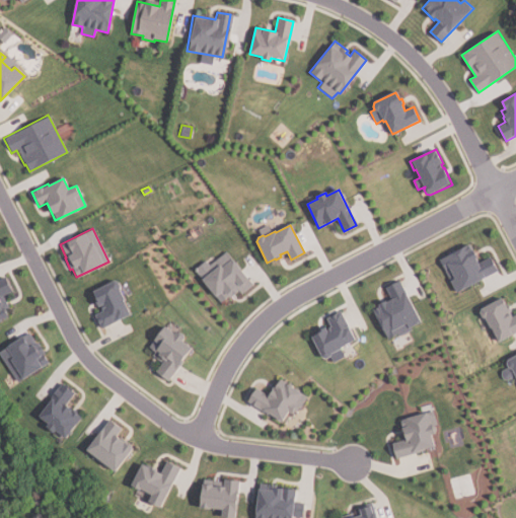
[(457,293),(440,260),(468,245),(471,251),(474,250),(478,257),(476,259),(478,263),(492,255),(500,272),(457,293)]
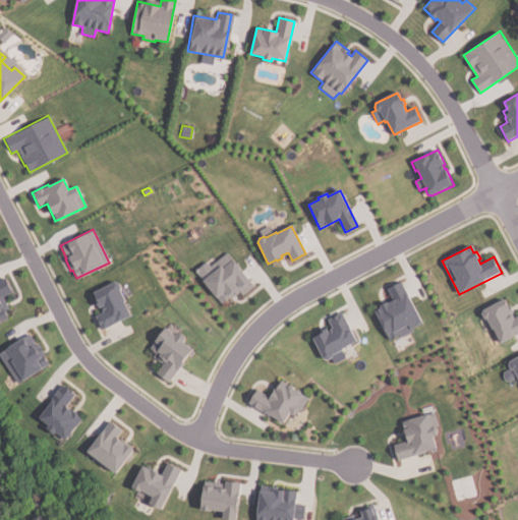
[(253,285),(227,251),(210,266),(206,262),(194,270),(221,304),(239,290),(242,294),(253,285)]
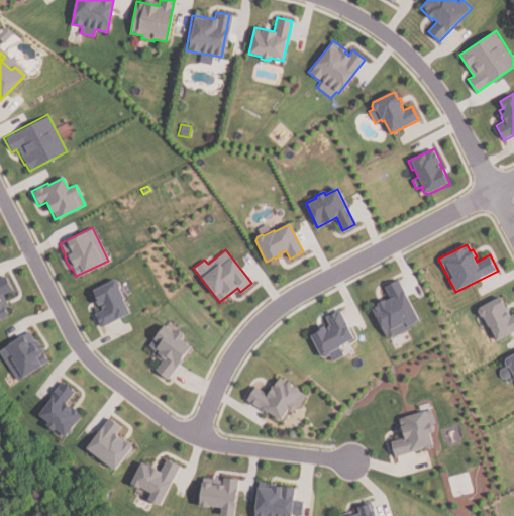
[(0,320),(8,316),(4,308),(8,306),(3,295),(11,291),(4,277),(0,279),(0,320)]
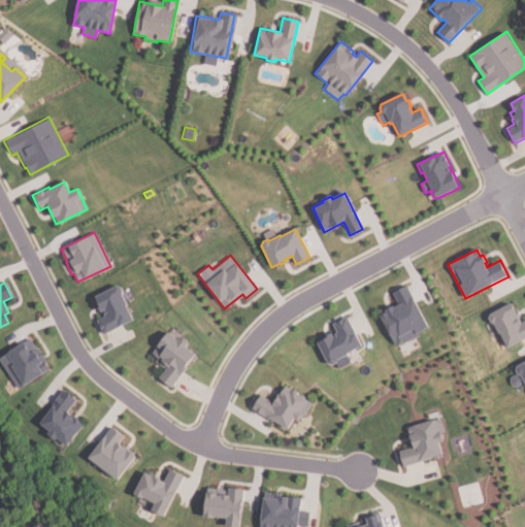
[(379,315),(394,346),(404,339),(405,341),(418,335),(417,334),(428,328),(406,285),(391,293),(397,305),(393,307),(392,306),(385,309),(386,311),(379,315)]
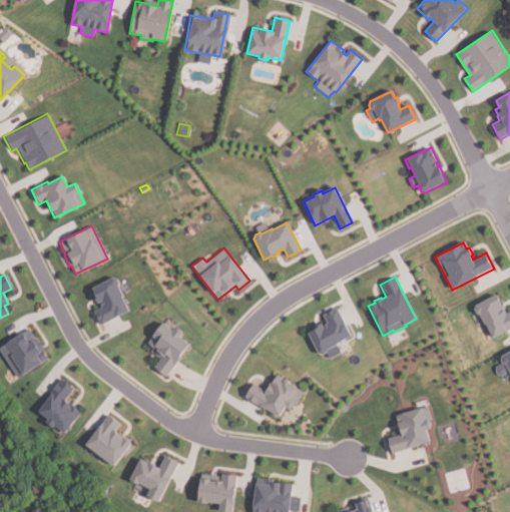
[(91,289),(94,295),(93,296),(97,304),(98,303),(101,308),(93,312),(100,325),(127,312),(120,297),(122,297),(117,287),(118,284),(116,280),(113,278),(91,289)]
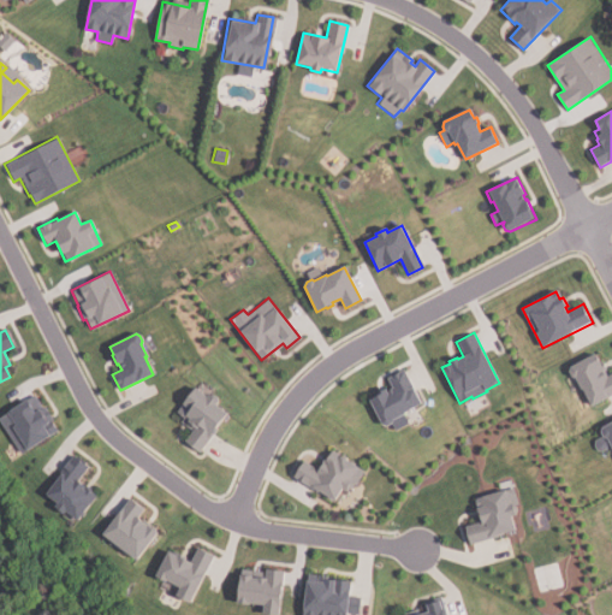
[(577,378),(572,378),(570,372),(571,367),(595,355),(600,362),(602,361),(606,370),(604,371),(607,377),(611,374),(611,396),(592,407),(577,378)]
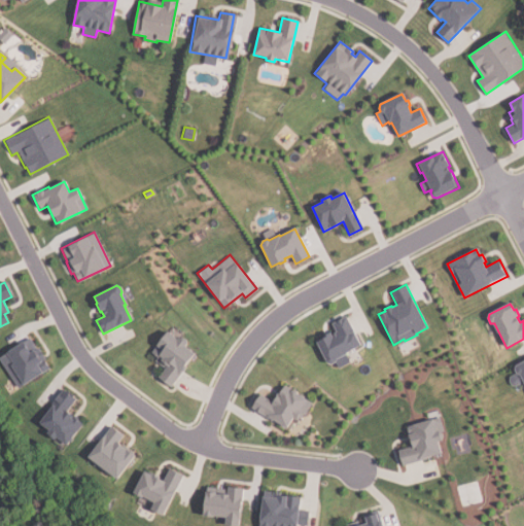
[(336,362),(332,364),(327,364),(317,342),(323,339),(321,336),(330,330),(332,331),(333,330),(328,323),(346,314),(361,346),(347,353),(348,354),(346,355),(350,362),(338,369),(336,362)]
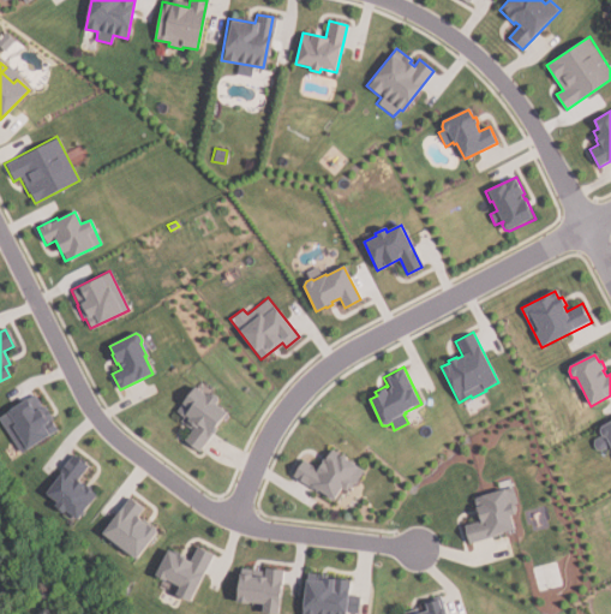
[(185,417),(177,411),(195,387),(207,395),(209,393),(220,401),(216,405),(227,413),(199,451),(185,441),(192,430),(181,422),(185,417)]
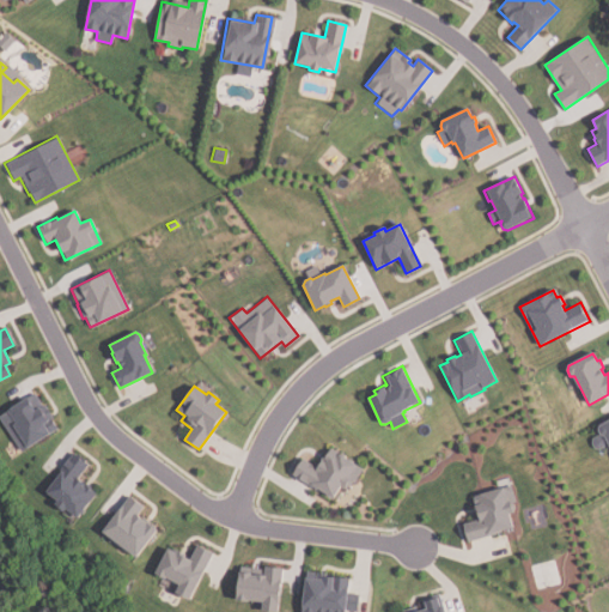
[(56,428),(22,452),(0,420),(0,416),(34,393),(42,406),(44,405),(52,417),(49,418),(56,428)]
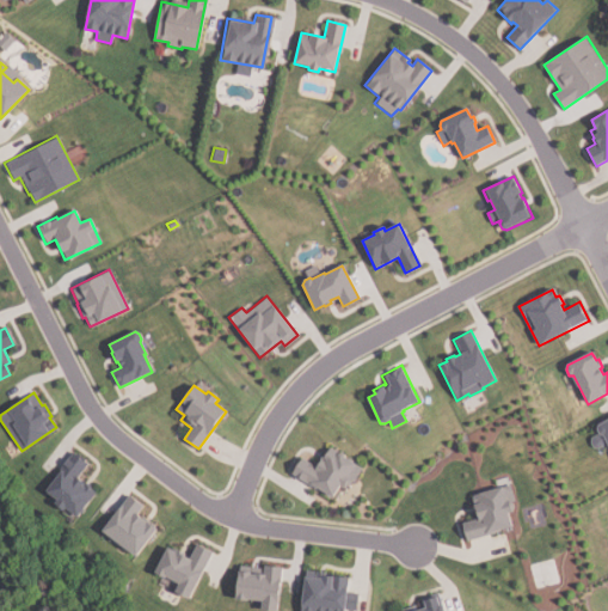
[(599,433),(597,431),(599,426),(607,420),(607,443),(596,448),(593,447),(590,443),(591,438),(599,433)]
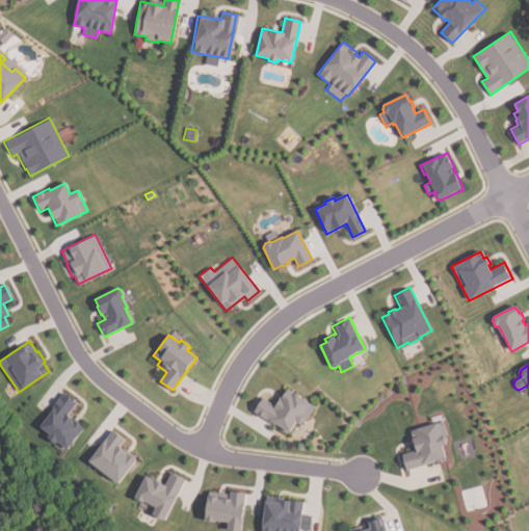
[(254,412),(273,424),(273,423),(290,433),(296,423),(300,425),(303,419),(307,421),(316,406),(287,388),(275,405),(263,397),(254,412)]
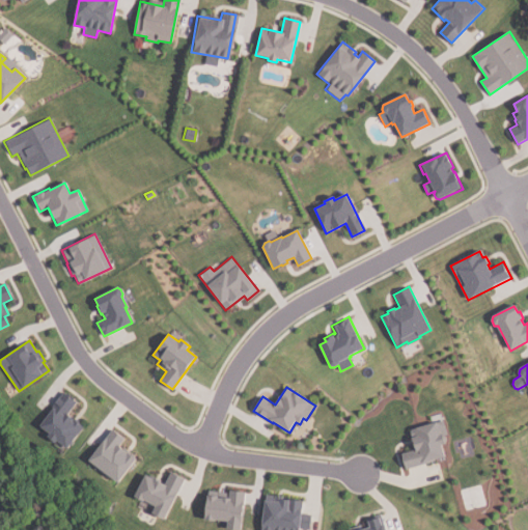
[(84,426),(67,449),(57,442),(56,444),(48,438),(50,435),(39,427),(51,413),(49,411),(62,392),(77,402),(67,414),(84,426)]
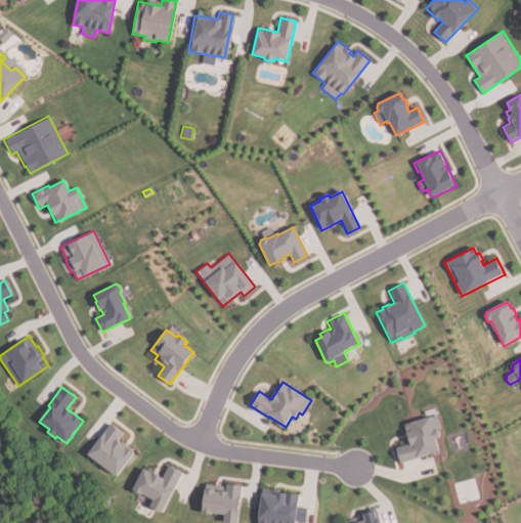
[(440,452),(400,464),(399,460),(397,460),(395,451),(396,451),(395,447),(409,443),(403,425),(436,416),(438,425),(435,426),(438,438),(436,439),(440,452)]
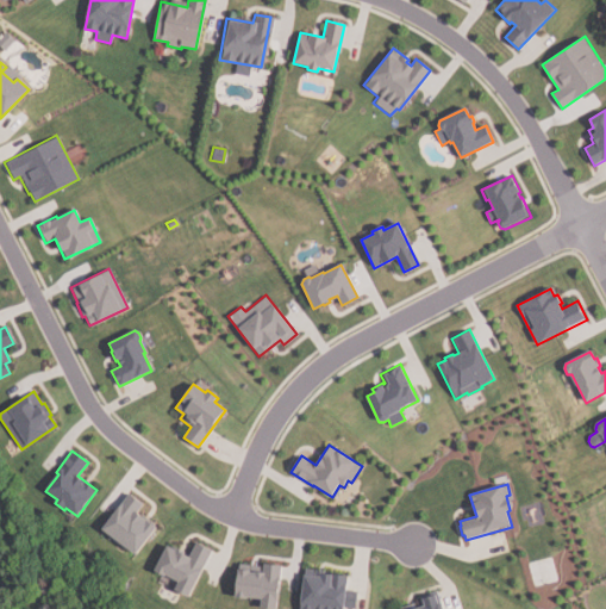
[(157,528),(137,513),(143,505),(129,495),(102,529),(137,555),(157,528)]
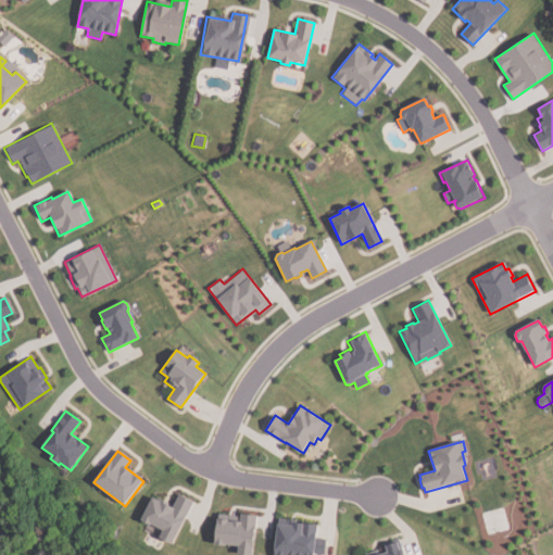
[(195,502),(173,546),(160,540),(164,531),(151,525),(151,526),(141,521),(153,499),(160,502),(161,500),(170,504),(168,506),(173,508),(179,494),(195,502)]
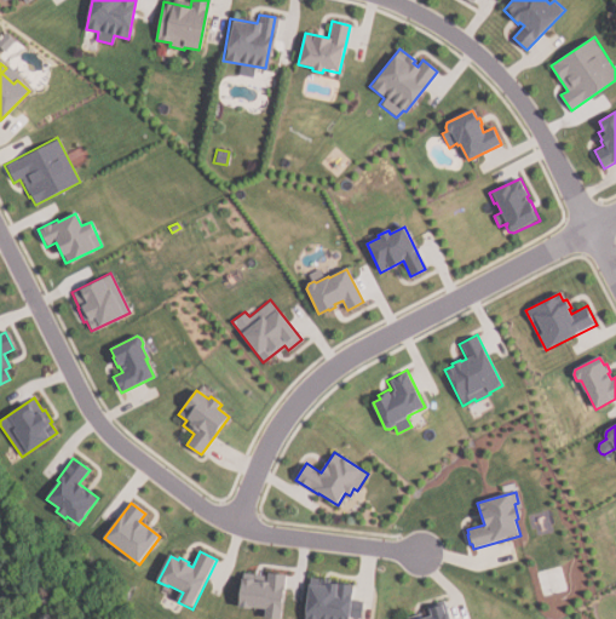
[(286,574),(281,618),(265,618),(266,611),(252,609),(252,611),(240,609),(243,573),(269,575),(269,573),(286,574)]
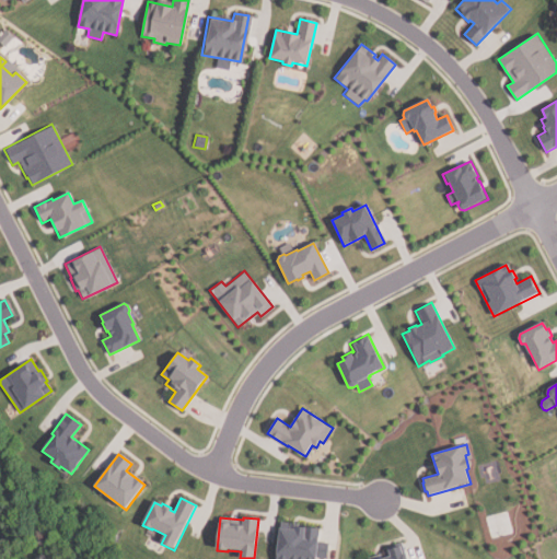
[(325,558),(327,544),(317,542),(320,530),(299,526),(299,524),(280,521),(274,558),(314,558),(315,557),(325,558)]
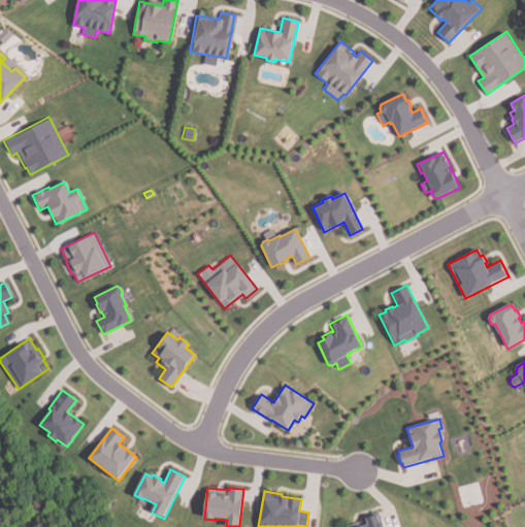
[(382,526),(378,512),(363,516),(366,526),(363,526),(359,526),(359,524),(348,526),(382,526)]
